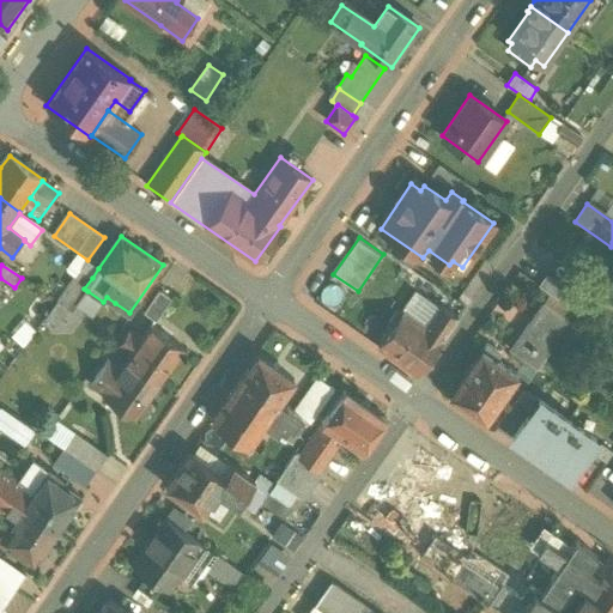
[(82,269),(58,302),(72,313),(87,291),(84,289),(92,278),(82,269)]
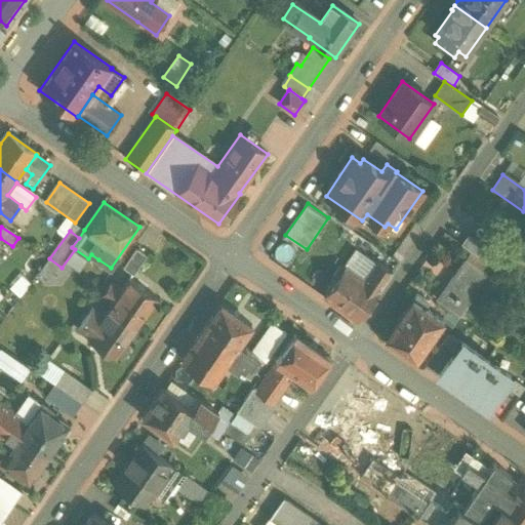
[(487,248),(468,235),(461,244),(481,258),(487,248)]
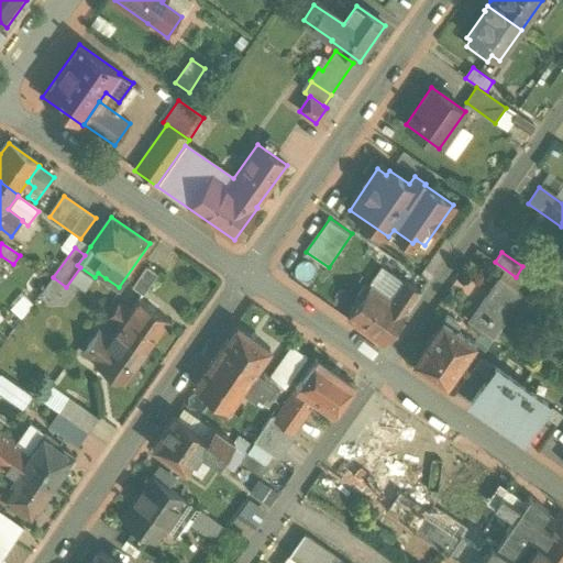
[(146,268),(131,288),(142,297),(157,276),(146,268)]
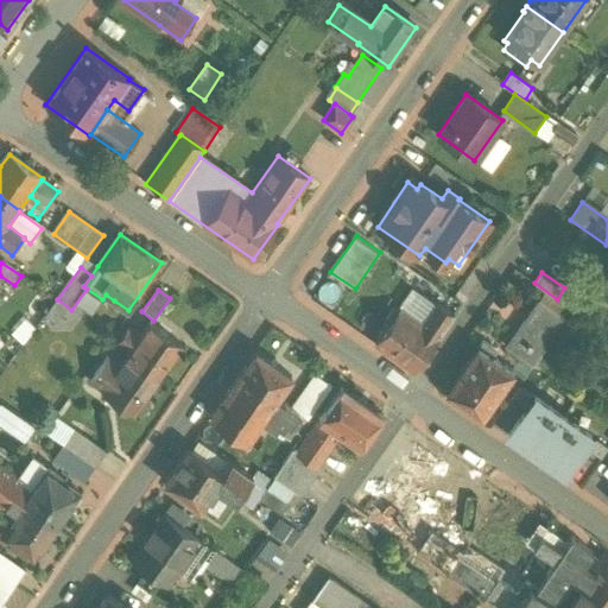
[(538,301),(506,347),(533,366),(565,320),(538,301)]
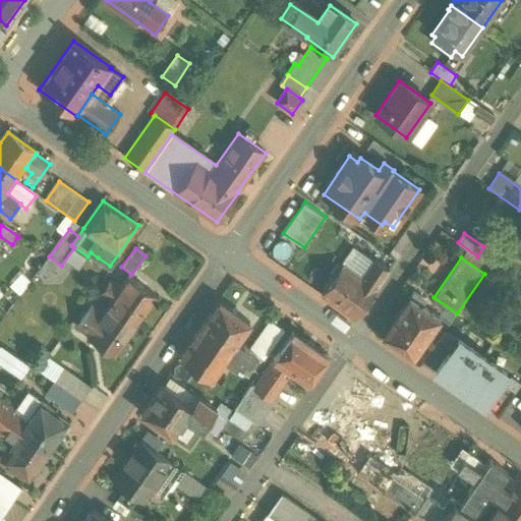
[(361,277),(342,264),(340,267),(337,265),(330,275),(333,277),(321,294),(355,319),(377,288),(389,270),(373,259),(361,277)]
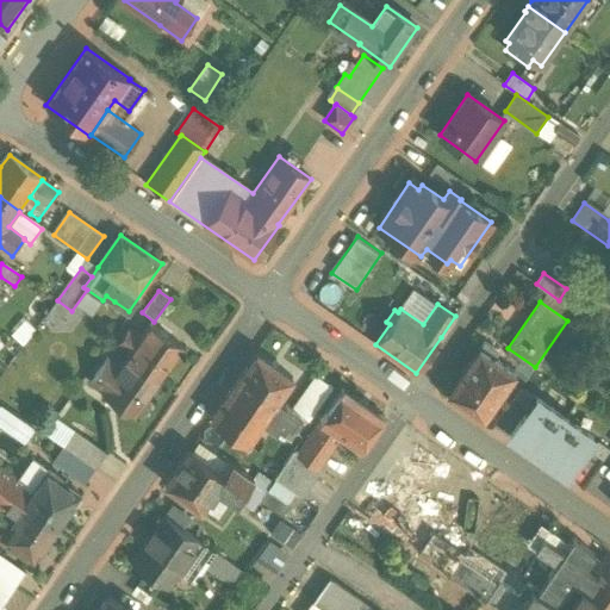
[(182,348),(149,325),(141,338),(130,352),(125,360),(159,383),(182,348)]
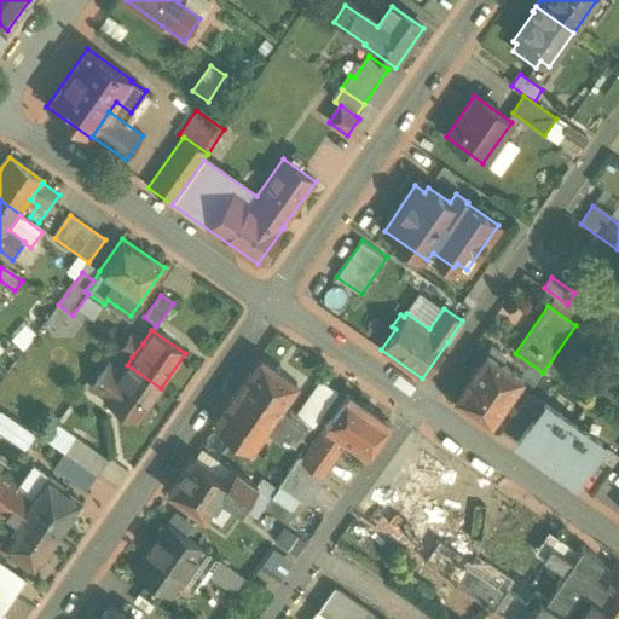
[(143,343),(129,334),(120,348),(132,357),(143,343)]
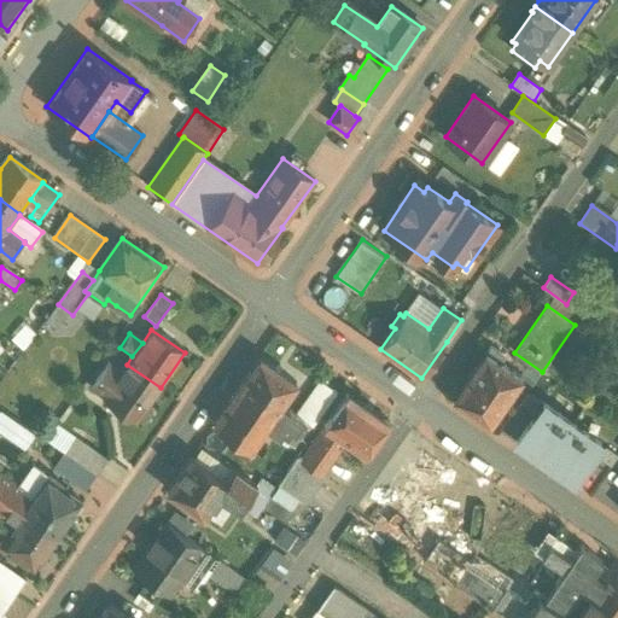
[(505,356),(491,347),(487,354),(500,363),(505,356)]
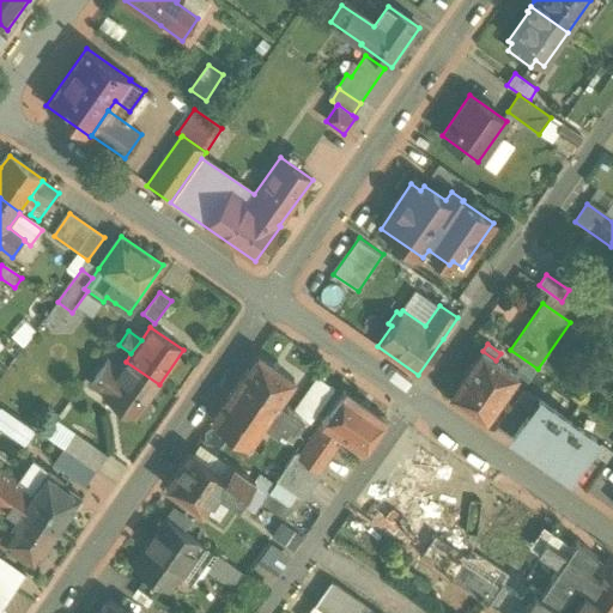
[(483,351),(481,350),(449,396),(485,422),(517,375),(496,360),(483,351)]
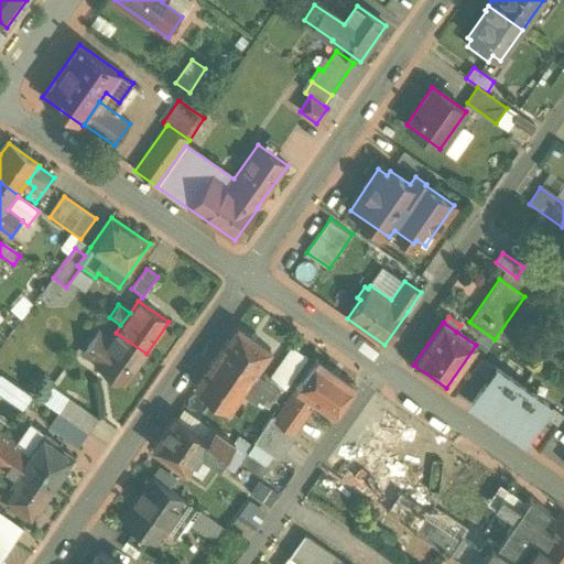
[(271,350),(237,326),(216,357),(249,381),(256,372),(271,350)]
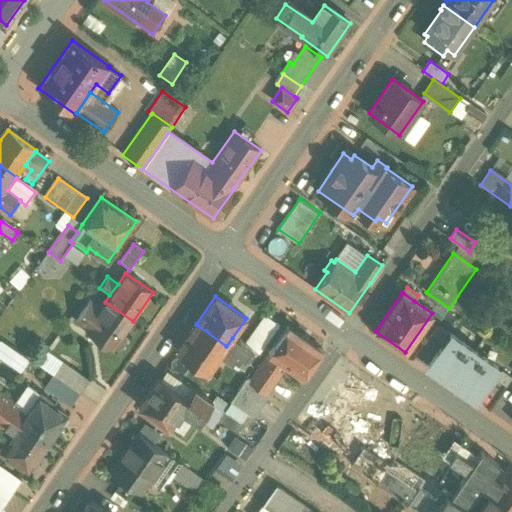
[(101,307),(90,300),(75,321),(85,329),(101,307)]
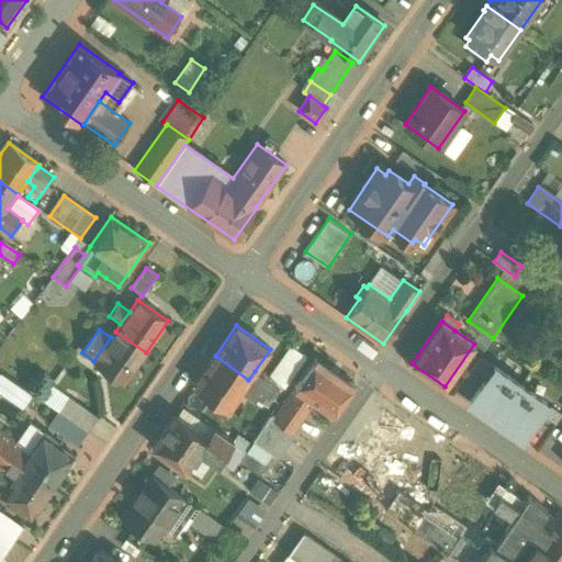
[(146,352),(115,332),(111,337),(93,361),(93,362),(124,383),(126,381),(131,384),(139,370),(135,368),(146,352)]
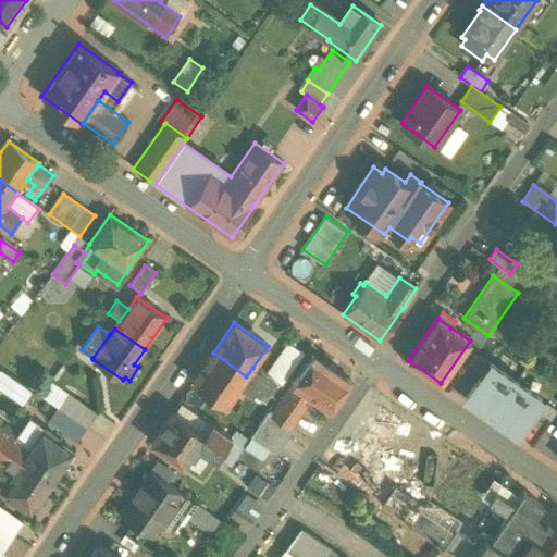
[(246,376),(213,353),(193,383),(225,406),(240,384),(254,393),(259,385),(246,376)]
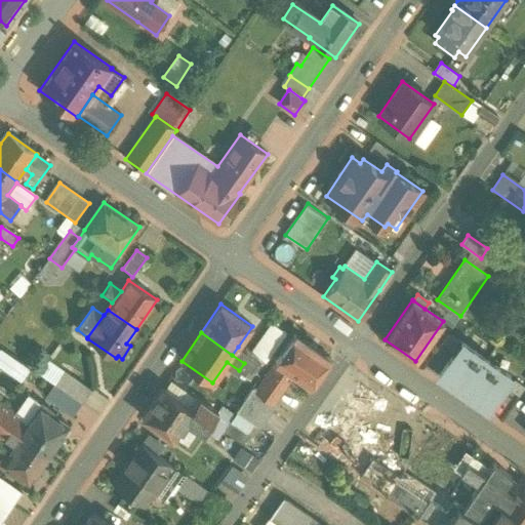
[(458,340),(448,333),(442,342),(452,350),(458,340)]
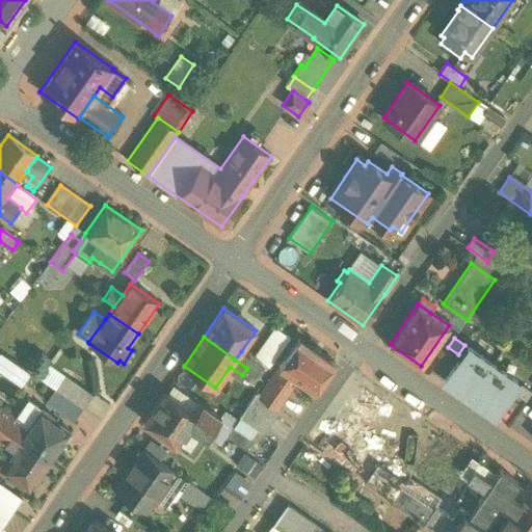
[(336,365),(299,340),(280,368),(296,379),(316,393),(336,365)]
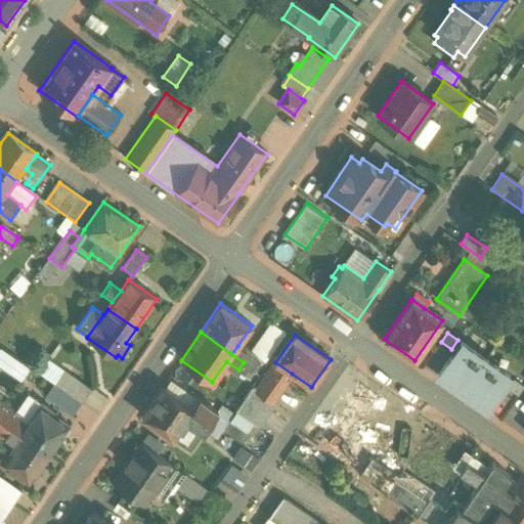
[(461,343),(437,377),(462,393),(485,359),(461,343)]
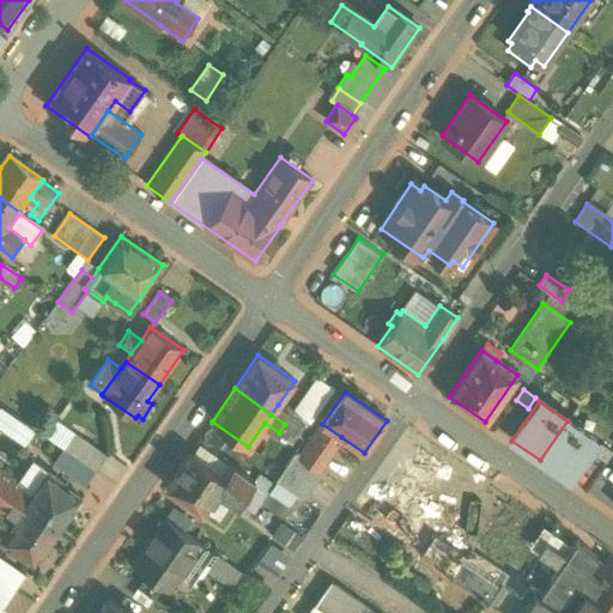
[(301,417),(287,407),(285,410),(278,405),(271,414),(285,424),(292,429),(301,417)]
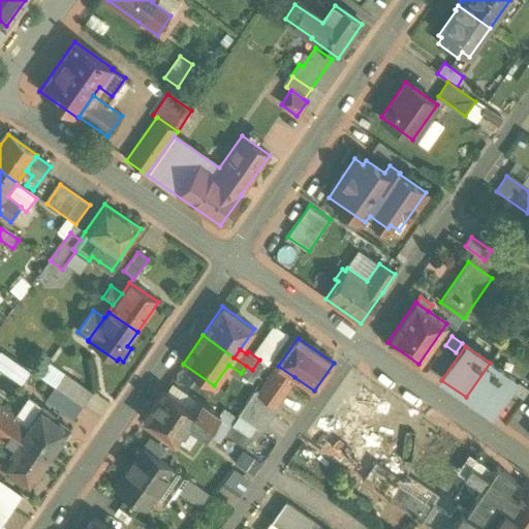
[(0,350),(0,370),(24,383),(32,369),(0,350)]
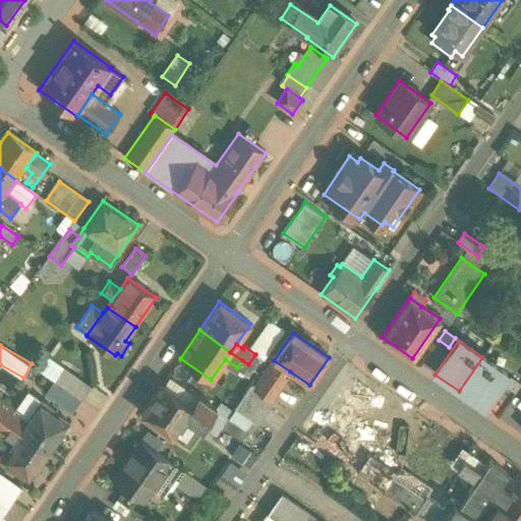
[(482,357),(459,391),(483,408),(507,374),(482,357)]
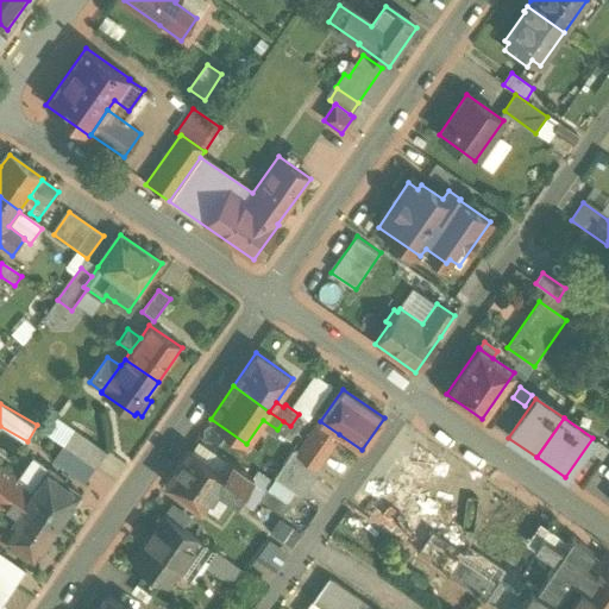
[(71,431),(60,421),(52,431),(66,439),(71,431)]
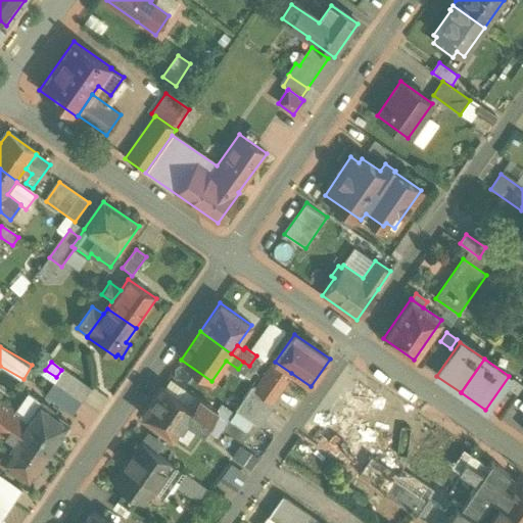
[(256,389),(251,386),(235,411),(258,426),(275,402),(272,400),(291,373),(275,362),(256,389)]
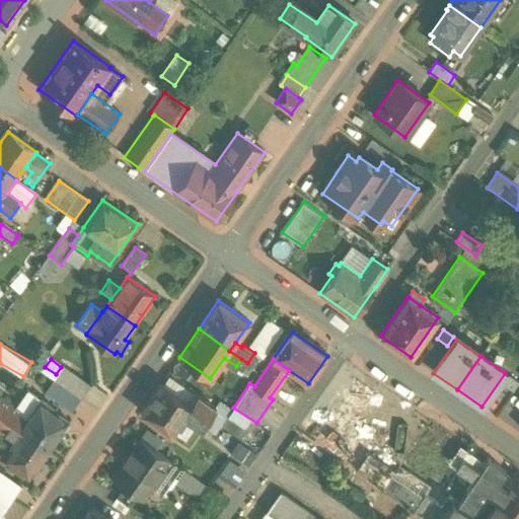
[(90,386),(64,367),(55,380),(81,399),(90,386)]
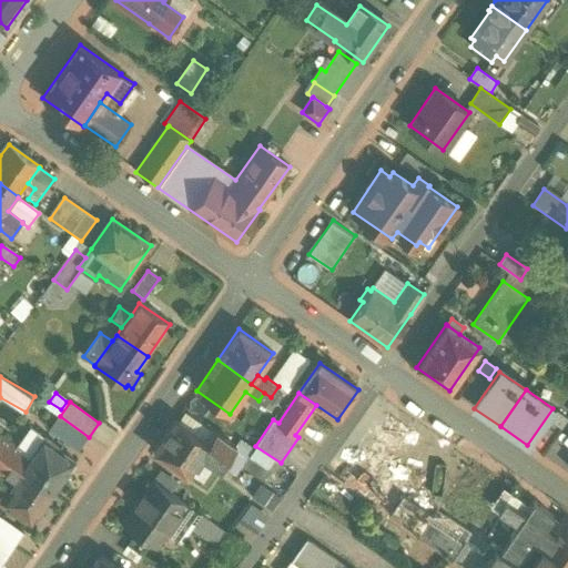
[(556,411),(549,421),(561,428),(567,419),(556,411)]
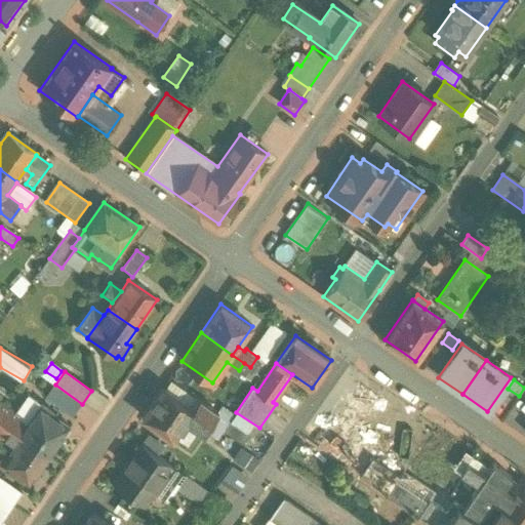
[(82,404),(55,385),(45,399),(72,417),(82,404)]
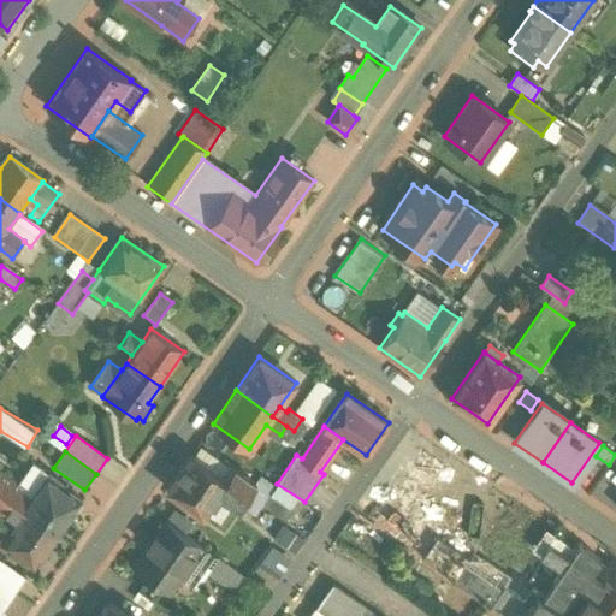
[(424,454),(374,525),(397,540),(410,520),(446,469),(424,454)]
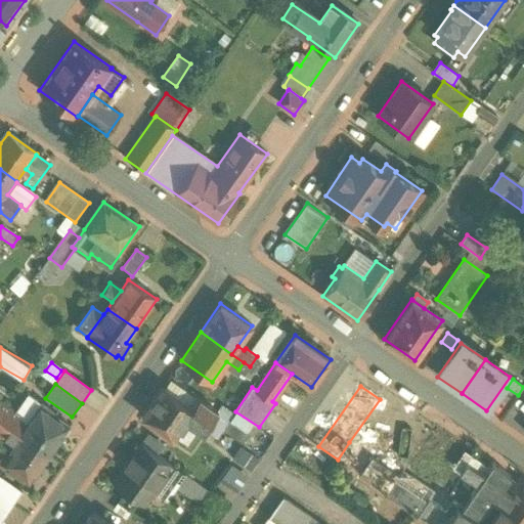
[(192,409),(162,388),(141,417),(173,438),(186,418),(192,409)]
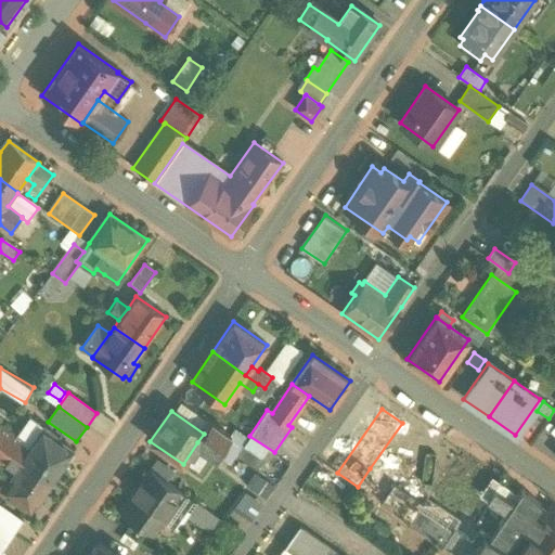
[(30,417),(16,438),(21,441),(18,444),(28,451),(44,427),(30,417)]
